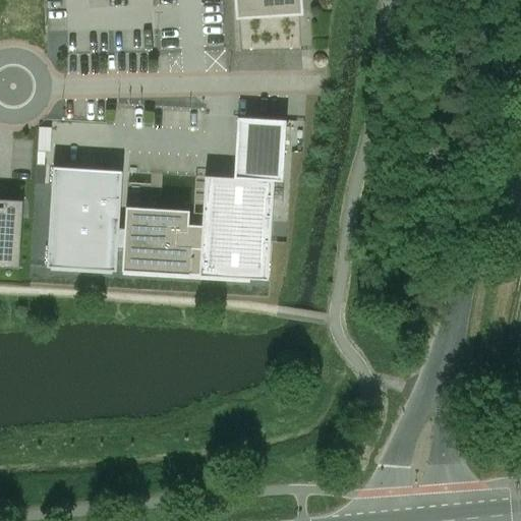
[(298,0),(237,0),(238,16),(299,12),(298,0)]
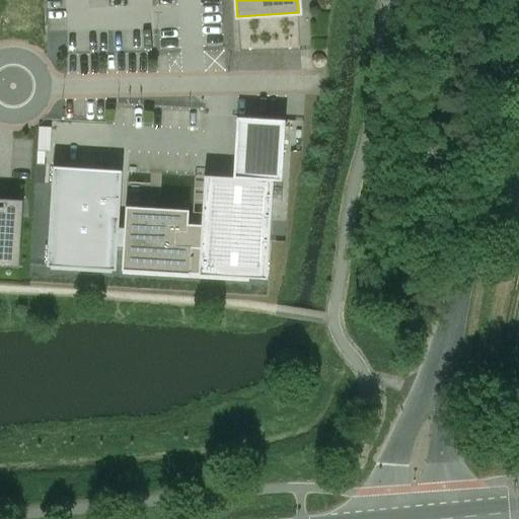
[(233,177),(204,176),(201,226),(198,274),(199,276),(267,280),(273,180),(281,181),(285,121),(236,118),(233,177)]
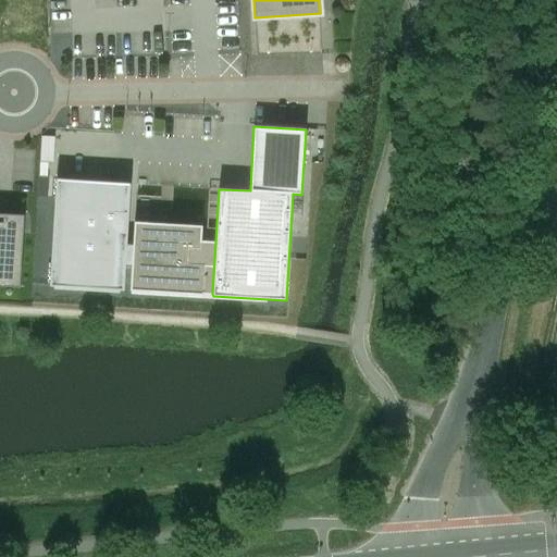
[(131,189),(57,184),(50,285),(124,289),(125,267),(126,246),(131,189)]
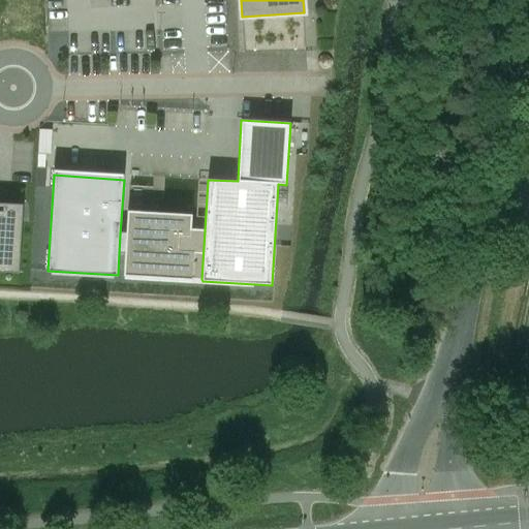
[(0,209),(0,266),(19,268),(22,211),(0,209)]
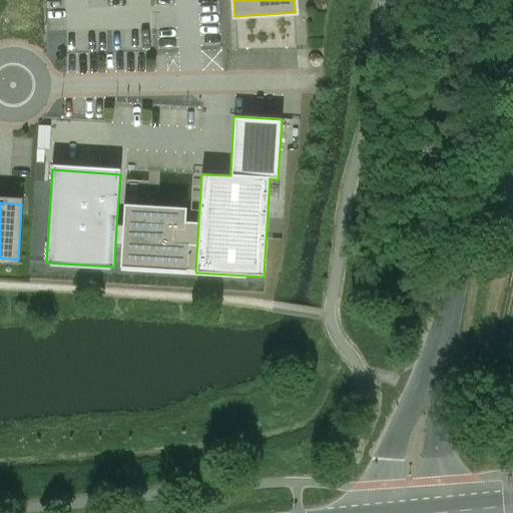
[(186,208),(124,204),(122,226),(128,226),(127,245),(121,245),(120,268),(187,272),(187,271),(195,271),(198,223),(185,222),(186,208)]
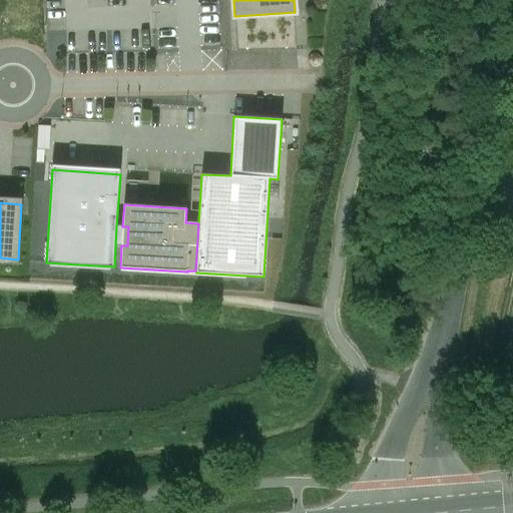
[(115,245),(121,245),(127,245),(128,226),(122,226),(116,226),(115,245)]
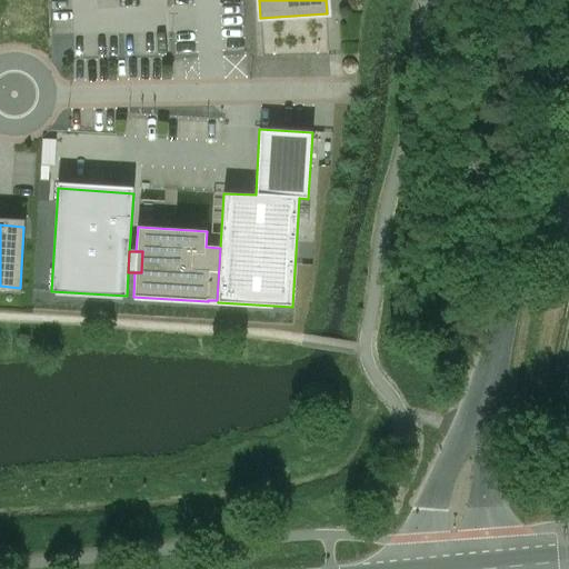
All buildings are outlined.
